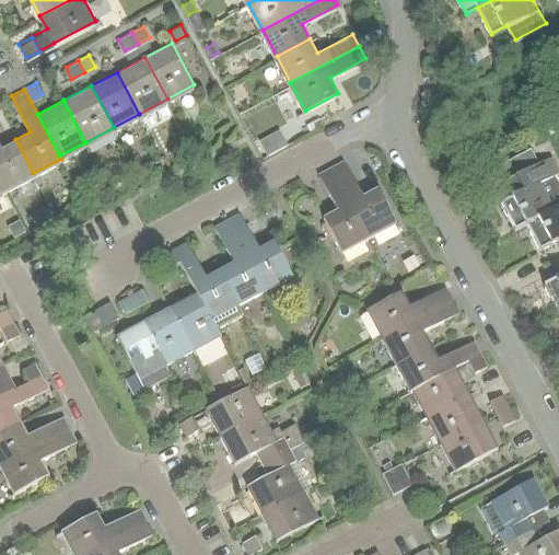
[(1,146),(0,142),(0,172),(8,187),(33,173),(15,139),(1,146)]
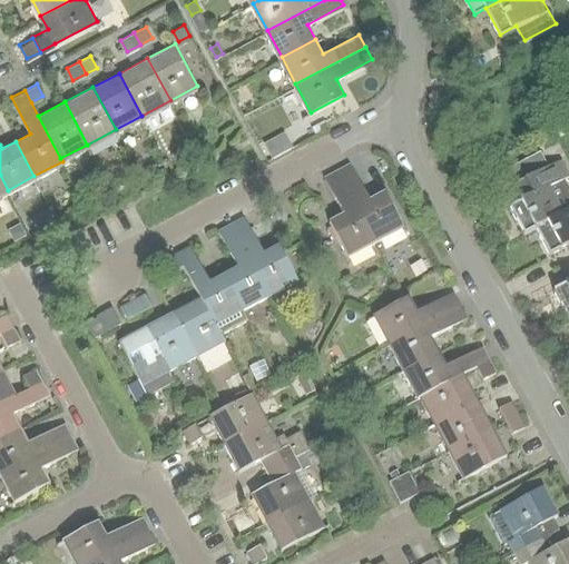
[(509,206),(523,233),(535,226),(568,207),(568,182),(565,176),(568,174),(560,160),(518,182),(526,197),(509,206)]
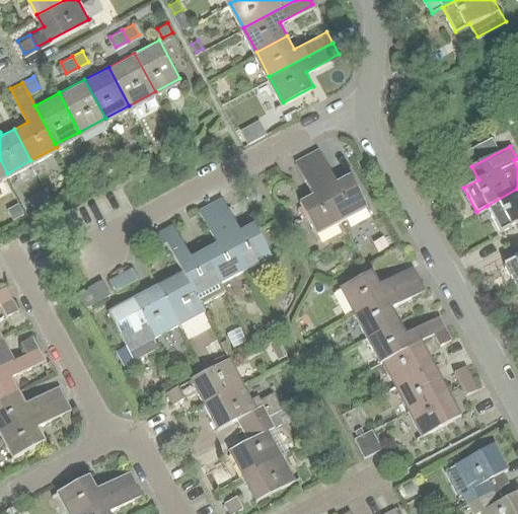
[(307,154),(341,219),(367,205),(350,173),(337,180),(319,147),(307,154)]
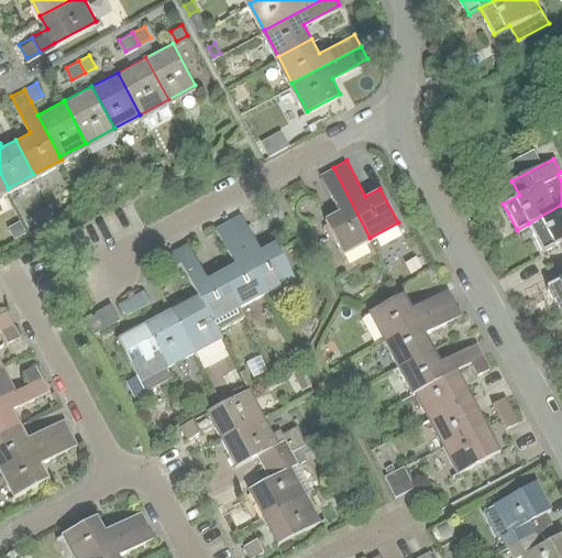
[(342,252),(370,238),(333,167),(320,174),(340,209),(324,218),(342,252)]
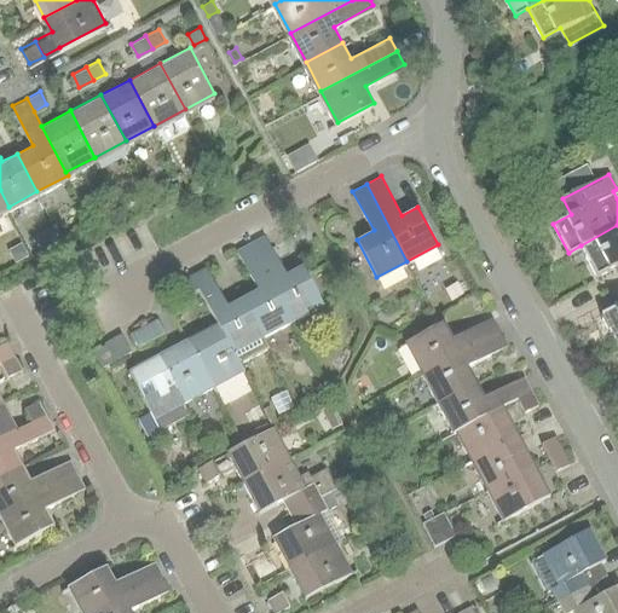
[(617,225),(581,246),(596,275),(617,262),(617,225)]
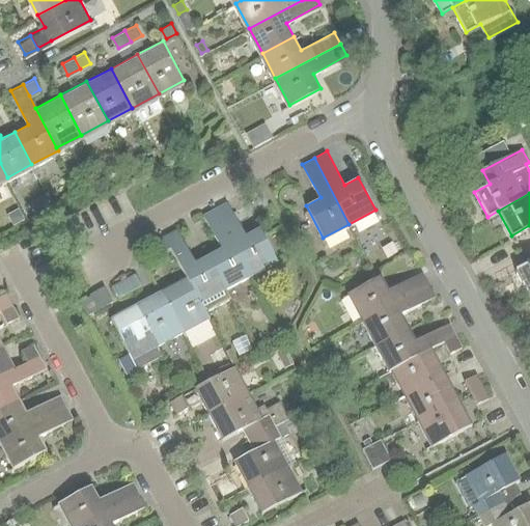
[(215,208),(251,274),(277,259),(259,227),(245,236),(227,201),(215,208)]
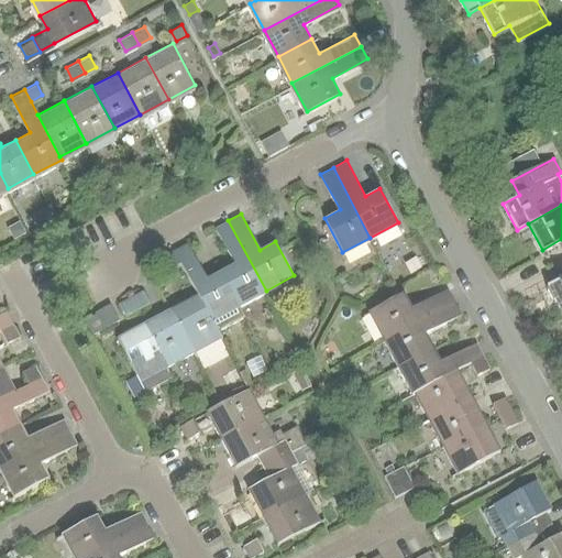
[(239,305),(266,291),(228,220),(216,227),(234,263),(220,270),(239,305)]
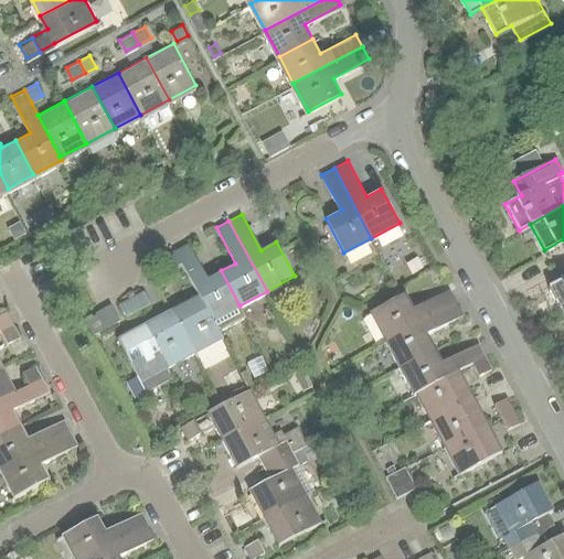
[(188,243),(174,249),(181,260),(199,293),(219,329),(244,314),(240,305),(221,270),(206,278),(188,243)]
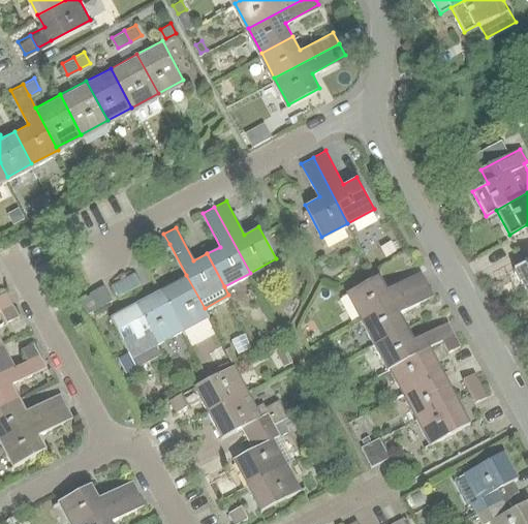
[(163,234),(152,240),(158,250),(169,244),(163,234)]
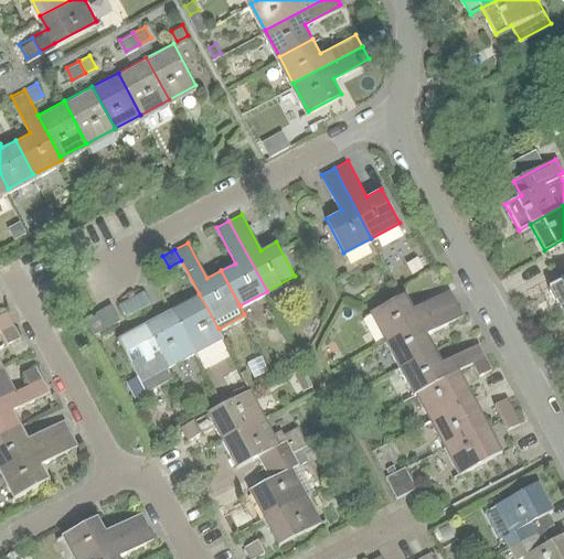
[(549,287),(563,312),(563,258),(556,262),(563,276),(563,279),(549,287)]
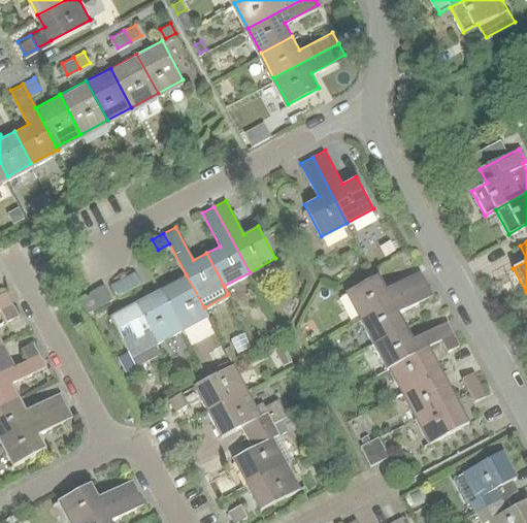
[(344,291),(360,318),(426,282),(419,269),(386,288),(377,273),(344,291)]
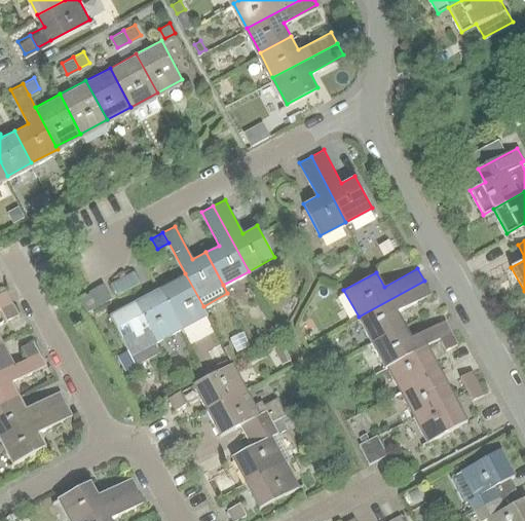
[(135,270),(122,276),(128,287),(140,281),(135,270)]
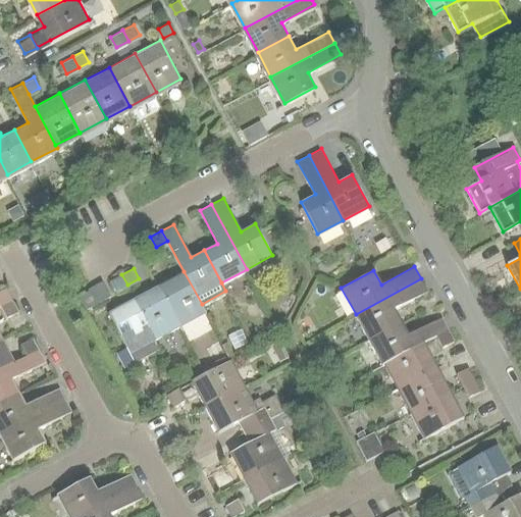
[(205,310),(202,304),(184,271),(158,285),(179,323),(205,310)]
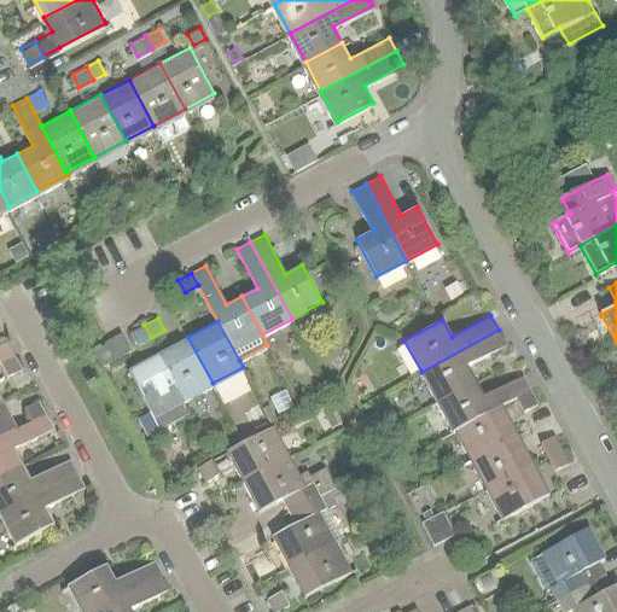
[(138,344),(151,337),(144,325),(131,332),(138,344)]
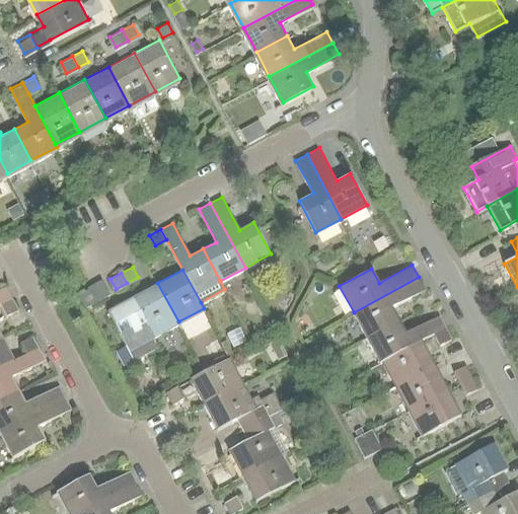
[(419,277),(354,312),(367,337),(398,319),(391,306),(424,288),(419,277)]
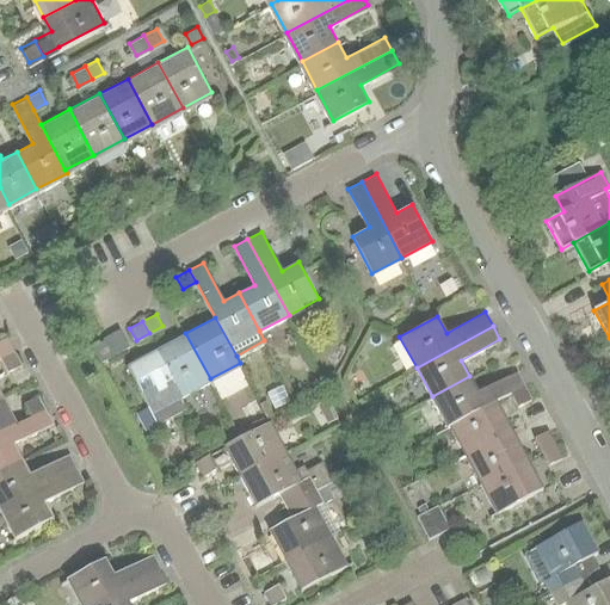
[(182,394),(210,378),(185,333),(156,349),(182,394)]
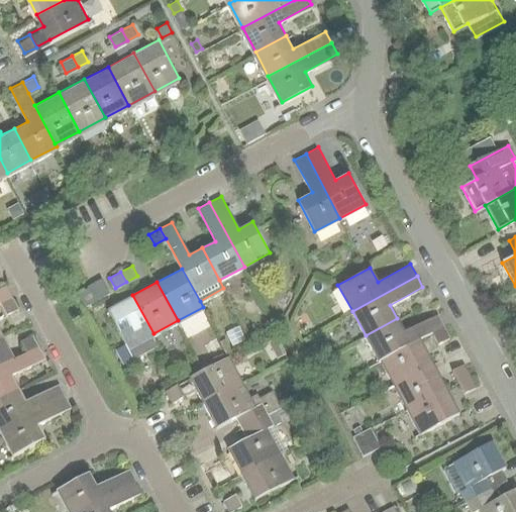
[(0,299),(10,295),(4,284),(0,285),(0,299)]
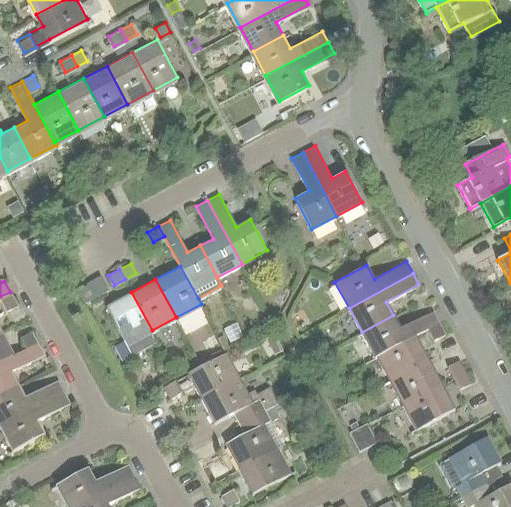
[(10,292),(0,296),(0,302),(4,310),(16,303),(10,292)]
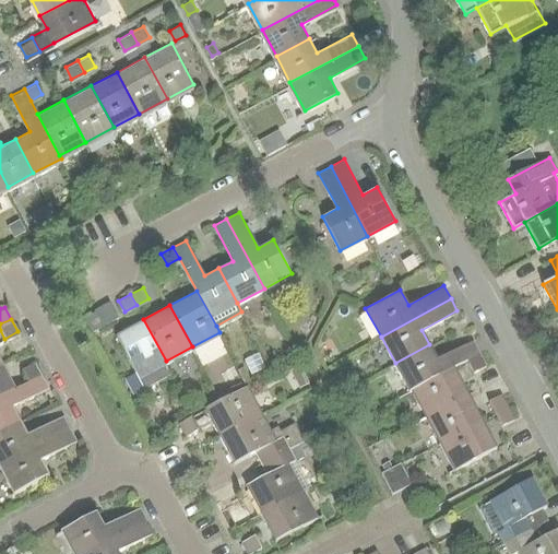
[(171,373),(166,361),(143,319),(116,333),(144,387),(171,373)]
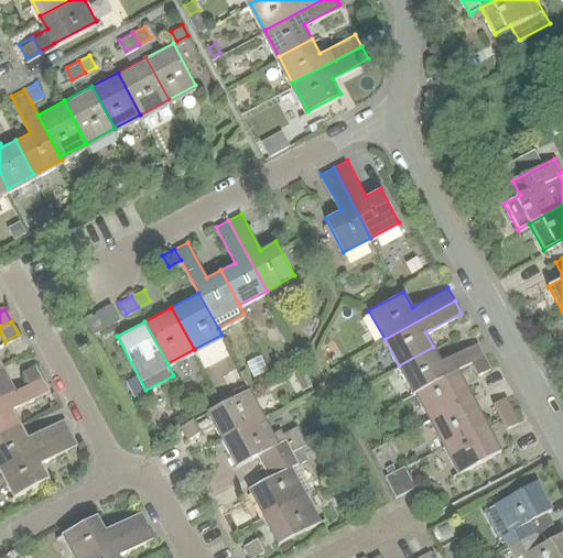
[(484,353),(477,341),(442,361),(433,347),(399,365),(413,392),(414,391),(457,368),(469,361),(484,353)]
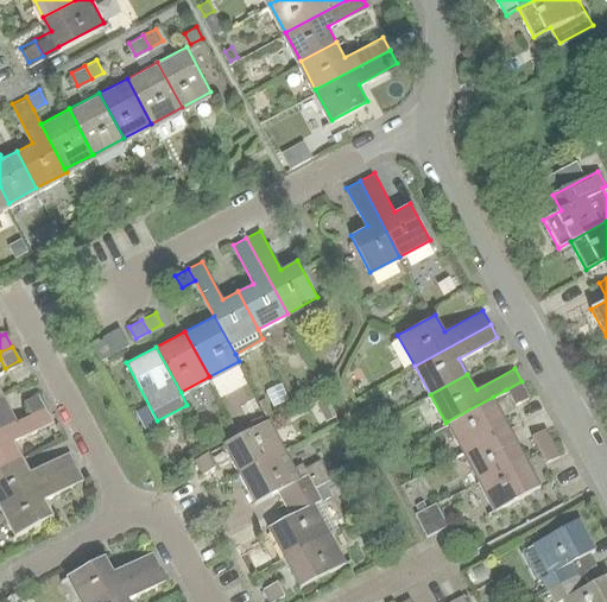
[(315,380),(307,385),(311,393),(320,388),(315,380)]
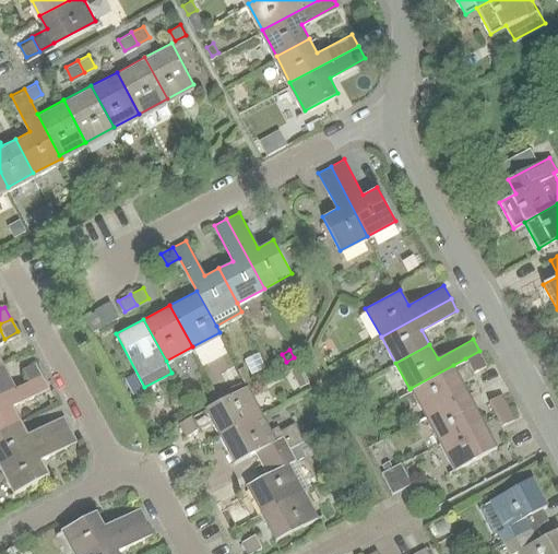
[(486,363),(479,351),(465,358),(472,370),(486,363)]
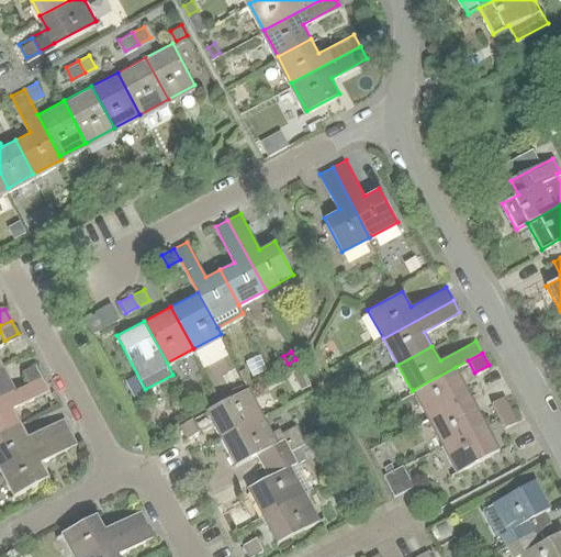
[(25,381),(38,374),(33,363),(20,369),(25,381)]
